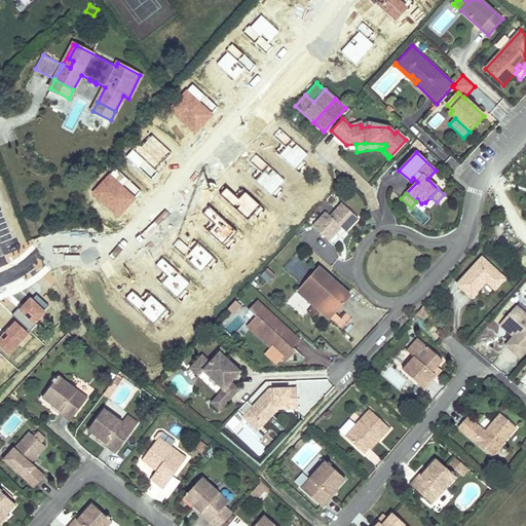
[(326,210),(313,224),(329,238),(336,230),(336,226),(339,223),(346,229),(359,216),(342,201),(331,214),(326,210)]
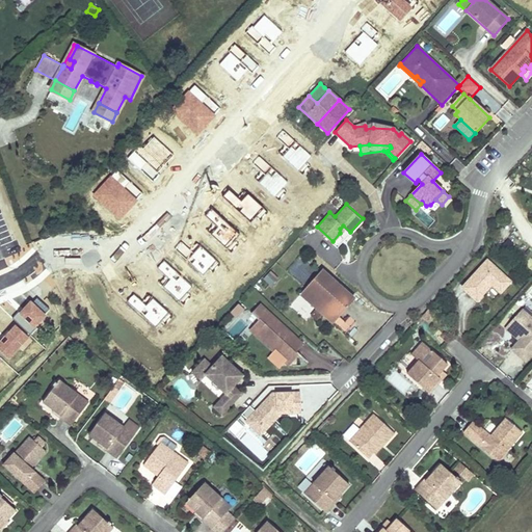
[(340,233),(333,241),(337,245),(350,232),(343,225),(340,229),(340,233)]
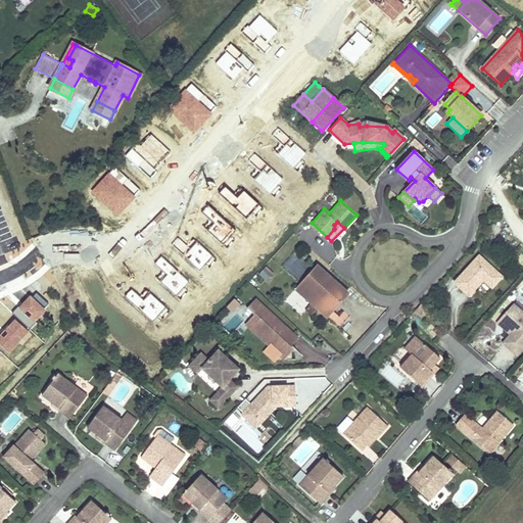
[(504,278),(480,255),(455,283),(470,296),(484,281),(492,289),(504,278)]
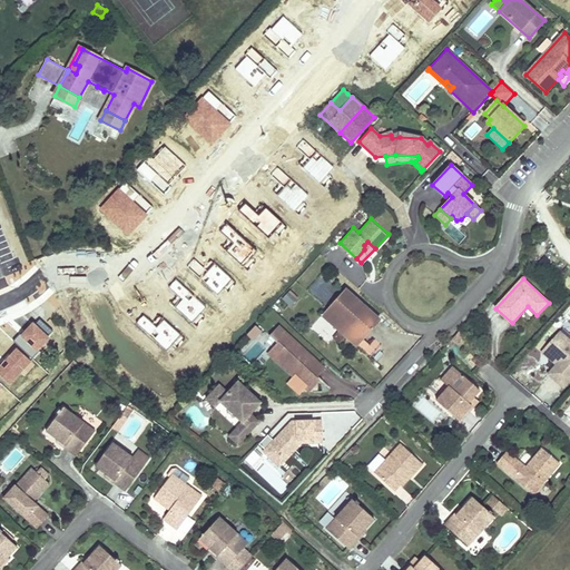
[(291,290),(281,297),(288,306),(297,297),(291,290)]
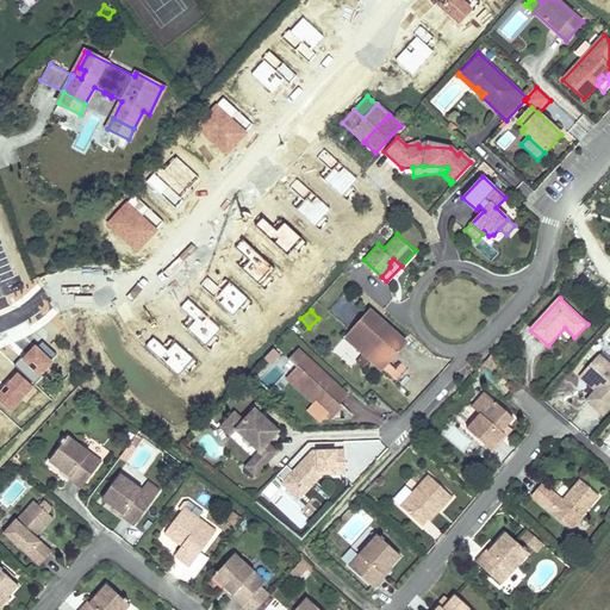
[(406,343),(368,310),(350,330),(367,344),(369,341),(375,347),(373,350),(388,363),(406,343)]
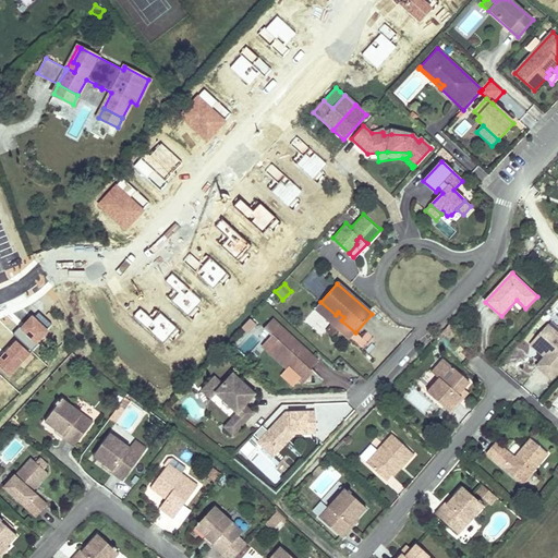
[(0,328),(17,355),(33,344),(28,337),(40,328),(17,293),(0,304),(0,328)]
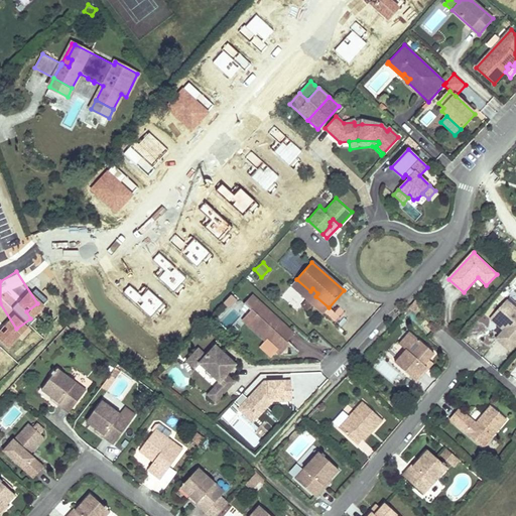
[(296,279),(291,285),(324,313),(329,307),(315,296),(317,293),(312,288),(310,291),(296,279)]
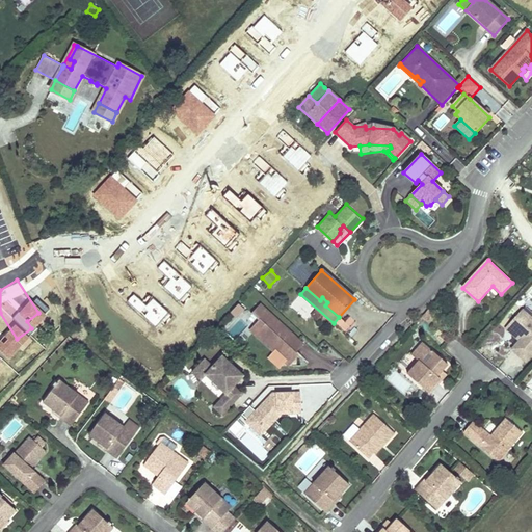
[(236,318),(244,308),(236,302),(229,312),(236,318)]
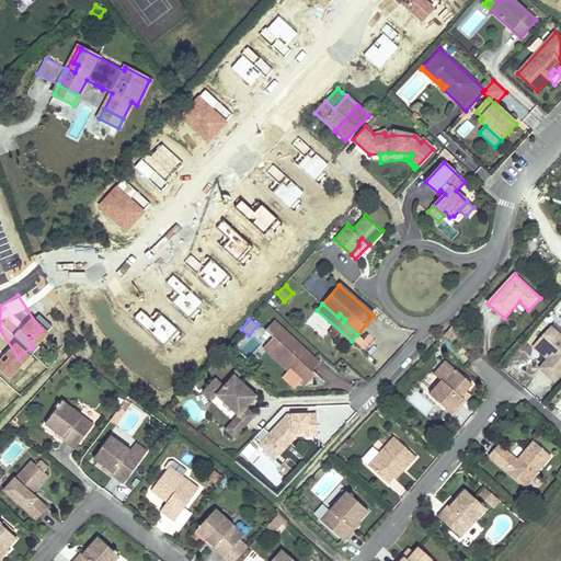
[(319,361),(275,319),(266,329),(274,335),(279,341),(272,350),(305,380),(312,371),(310,369),(319,361)]
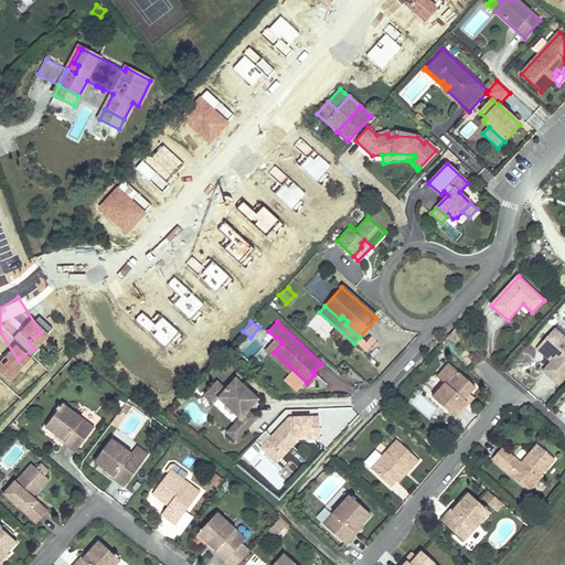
[(458,340),(462,336),(455,329),(454,330),(448,336),(452,340),(458,340)]
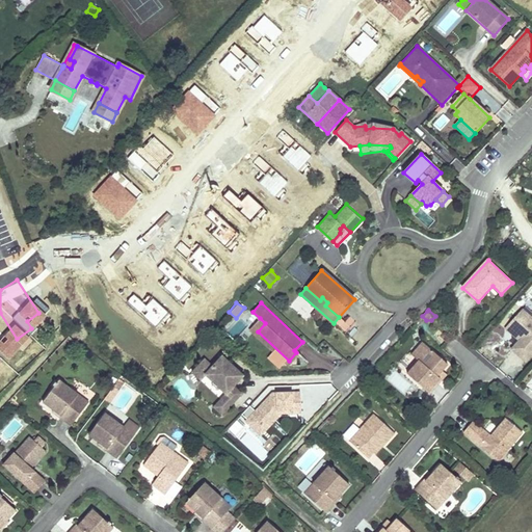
[(531,317),(523,310),(508,325),(523,338),(520,341),(512,349),(526,361),(531,353),(531,317)]
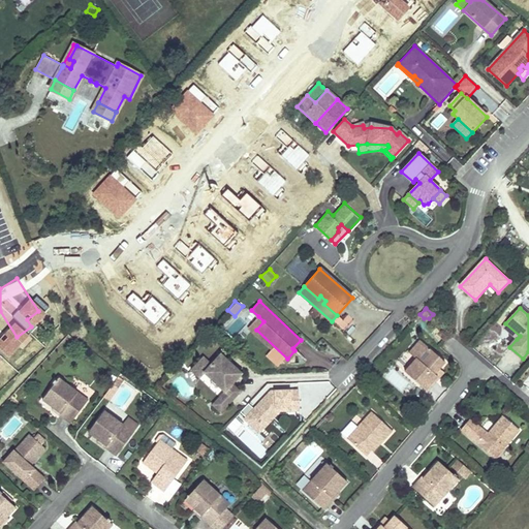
[(258,316),(251,324),(256,330),(263,321),(258,316)]
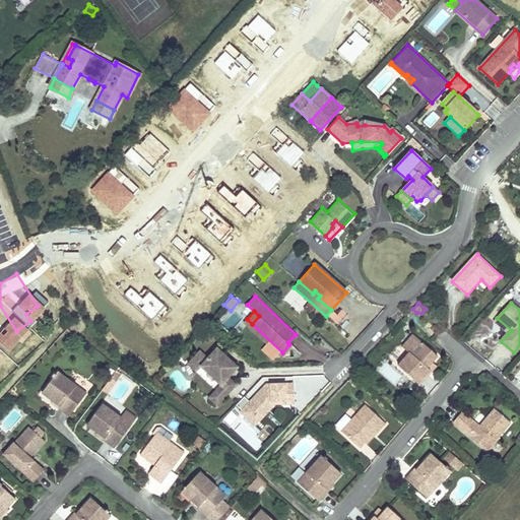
[(511,330),(497,318),(494,321),(508,333),(511,330)]
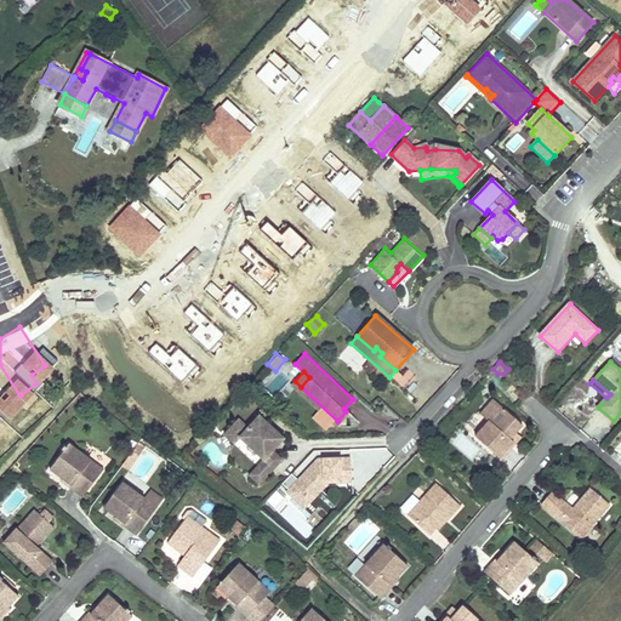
[(500,404),(494,399),(480,415),(485,420),(500,404)]
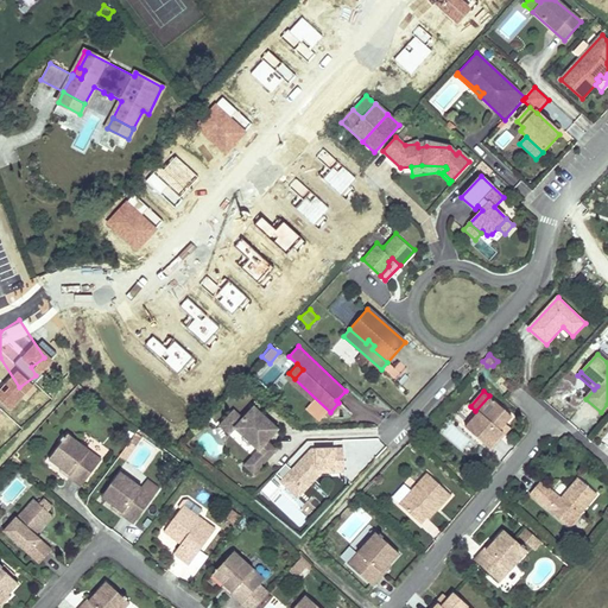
[(513,417),(489,396),(475,411),(479,413),(466,428),(489,450),(504,434),(500,431),(506,424),(513,417)]
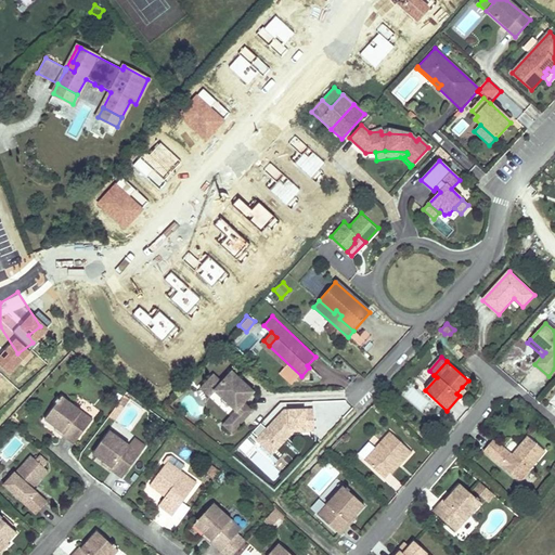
[(536,369),(520,390),(539,402),(545,391),(540,388),(547,376),(536,369)]
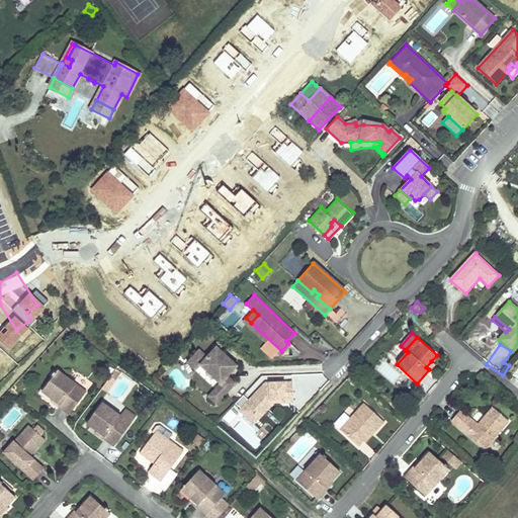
[(207,357),(199,350),(187,363),(195,371),(200,365),(221,384),(228,393),(236,384),(228,376),(237,366),(217,347),(207,357)]
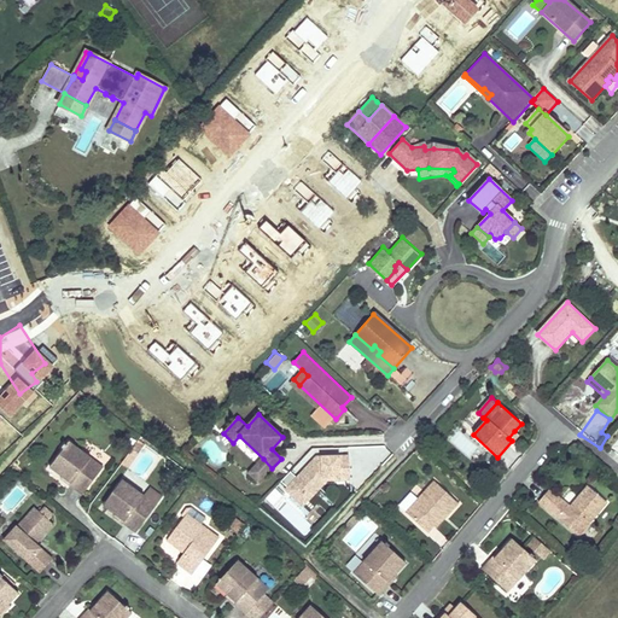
[(144,444),(139,439),(130,450),(136,455),(144,444)]
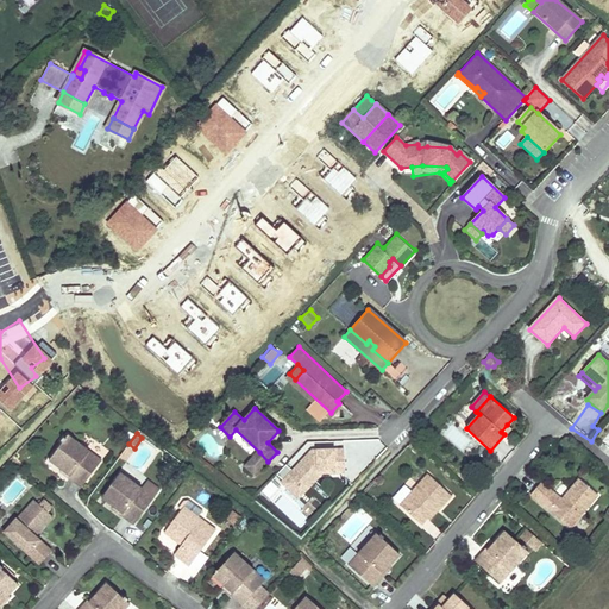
[(81,488),(101,460),(68,435),(66,439),(64,438),(61,441),(63,443),(49,460),(62,470),(70,476),(69,478),(81,488)]
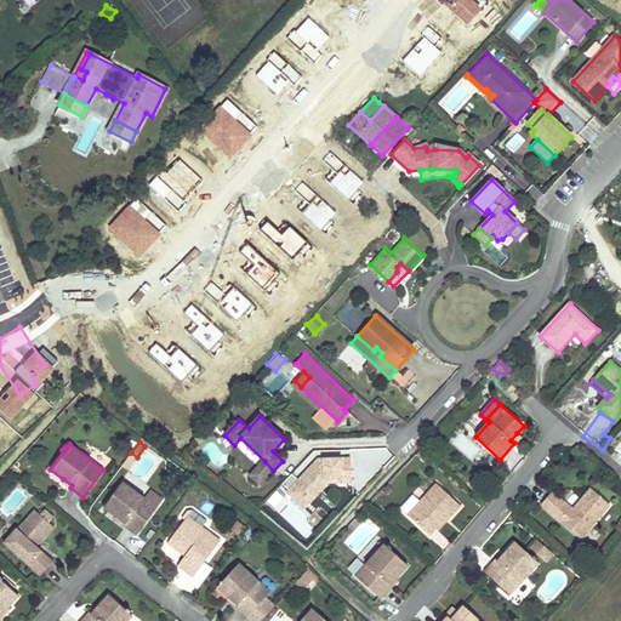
[(431,455),(425,448),(417,455),(425,462),(431,455)]
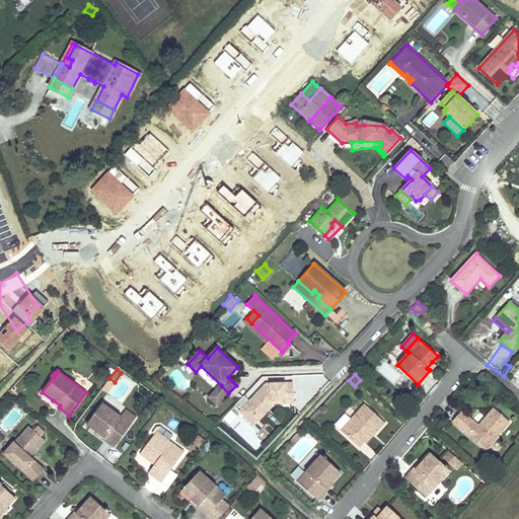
[(266,383),(245,405),(257,418),(273,401),(275,403),(294,402),(293,382),(266,383)]
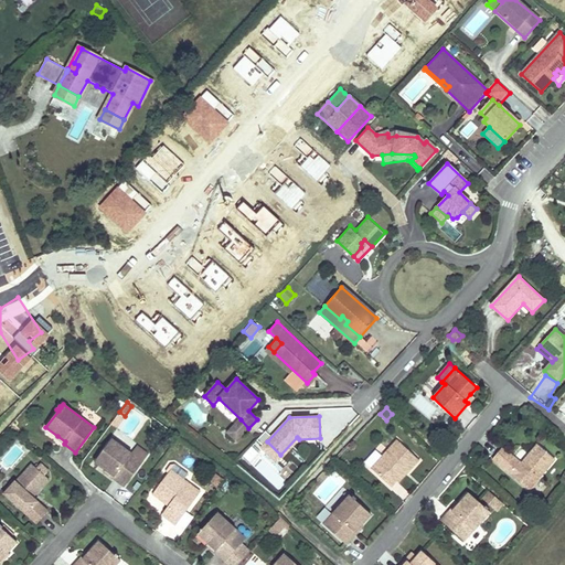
[(241,419),(227,434),(236,441),(248,428),(241,419)]
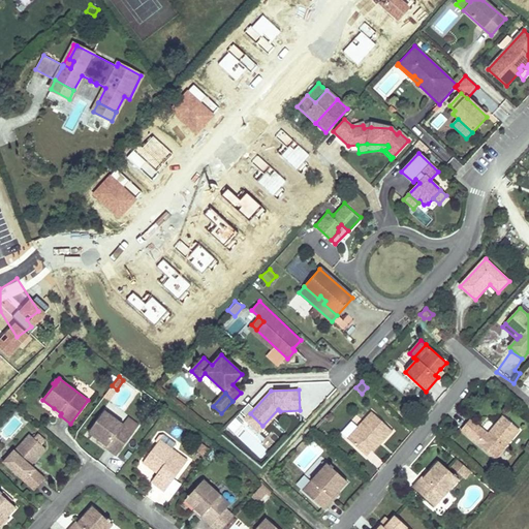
[(250,413),(245,419),(259,433),(280,411),(278,409),(262,426),(250,413)]
